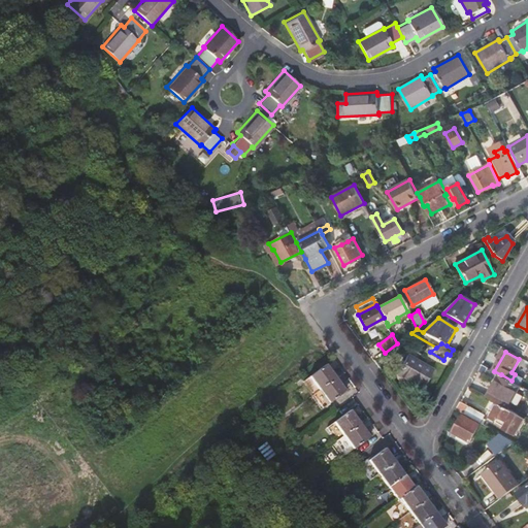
[(423,390),(434,371),(409,357),(398,376),(423,390)]
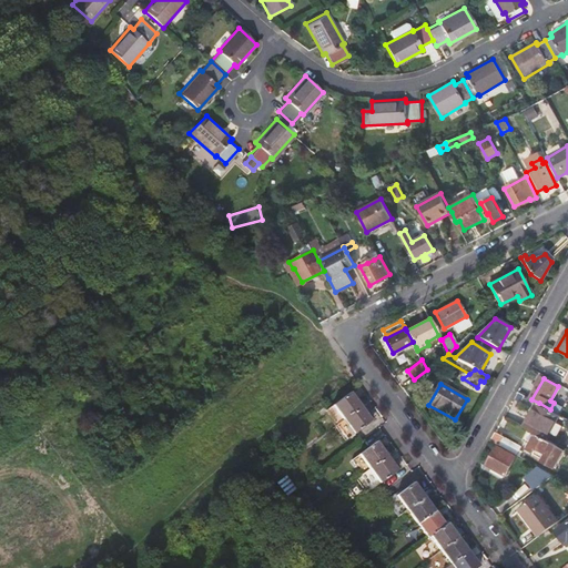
[(325,409),(336,424),(358,407),(348,393),(325,409)]
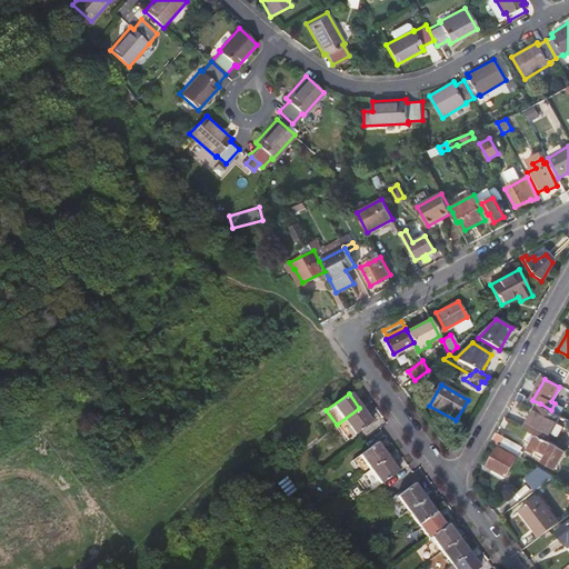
[(540,403),(527,428),(540,435),(551,442),(565,418),(551,410),(540,403)]
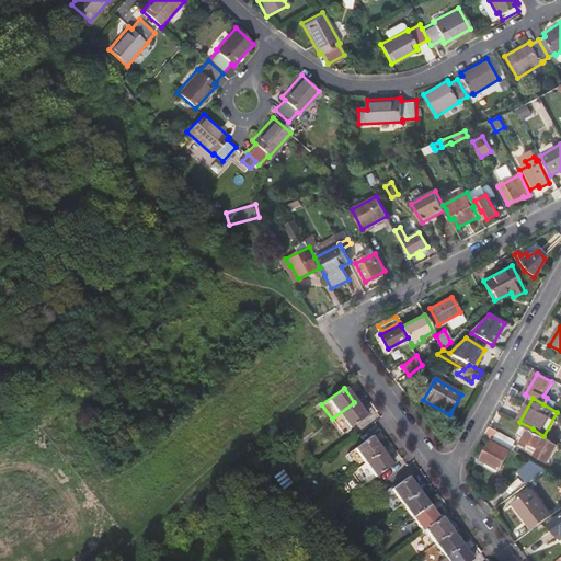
[(365,416),(354,402),(332,419),(343,433),(365,416)]
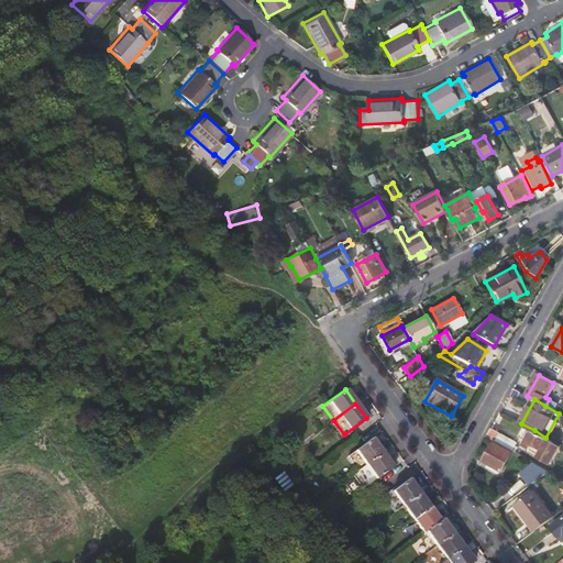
[(552,462),(561,446),(545,438),(534,430),(527,443),(533,446),(531,450),(552,462)]
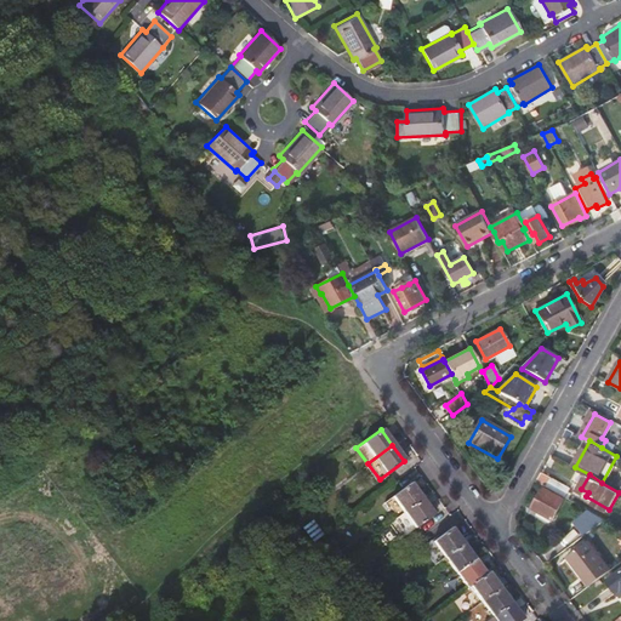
[(552,478),(547,486),(570,500),(571,496),(569,495),(571,488),(569,488),(552,478)]
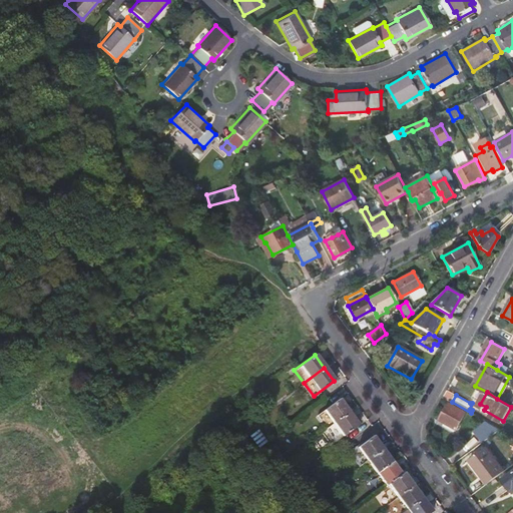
[(319,414),(329,427),(348,413),(338,400),(319,414)]
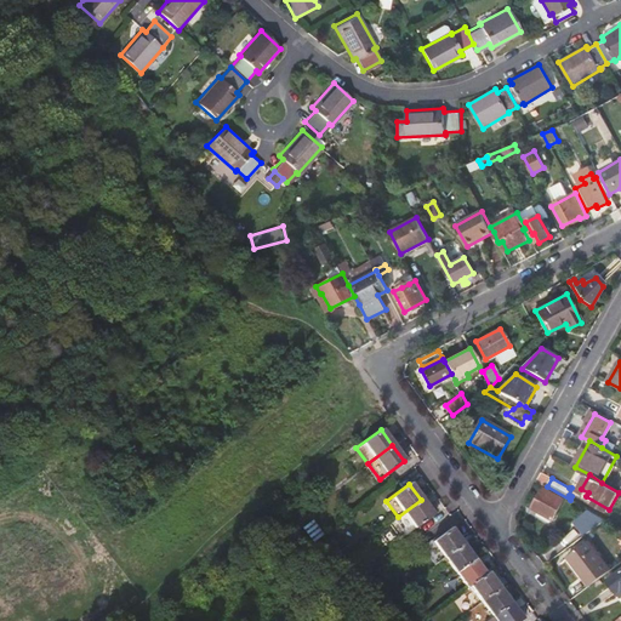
[(546,490),(535,508),(554,519),(565,500),(546,490)]
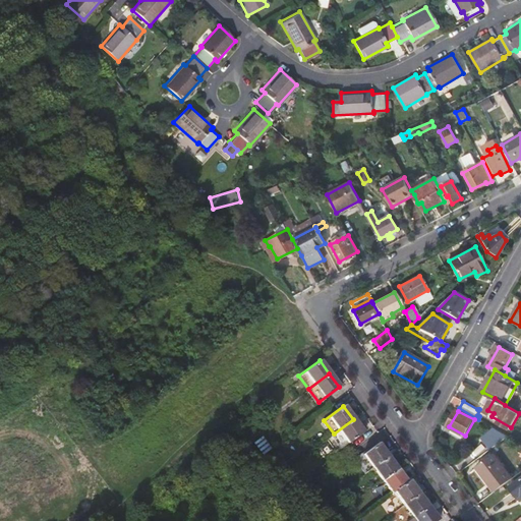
[(363,431),(353,419),(334,433),(344,447),(363,431)]
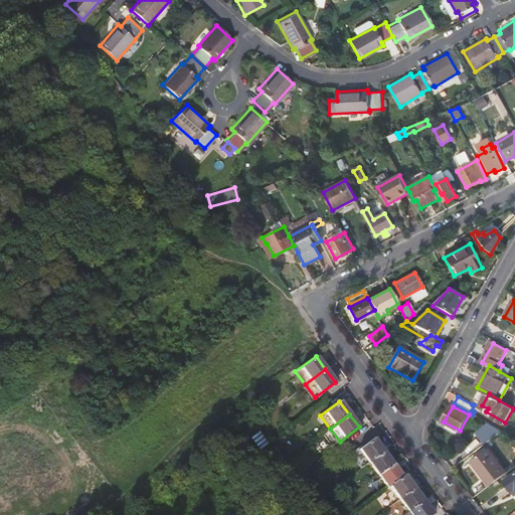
[(476,433),(485,444),(502,432),(488,423),(476,433)]
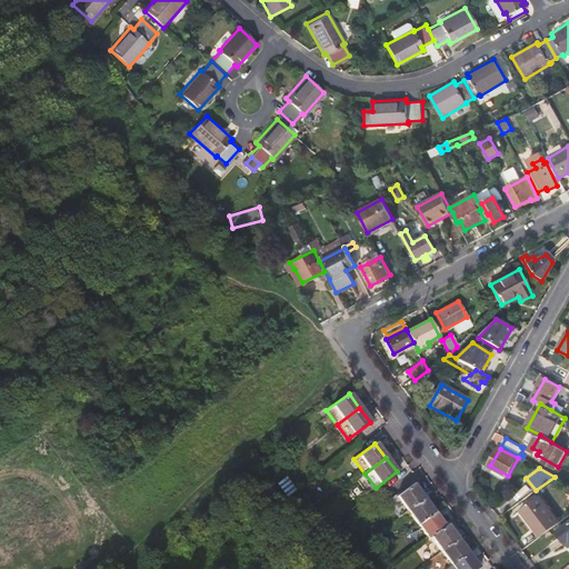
[(387,502),(398,518),(407,511),(423,498),(412,483),(387,502)]
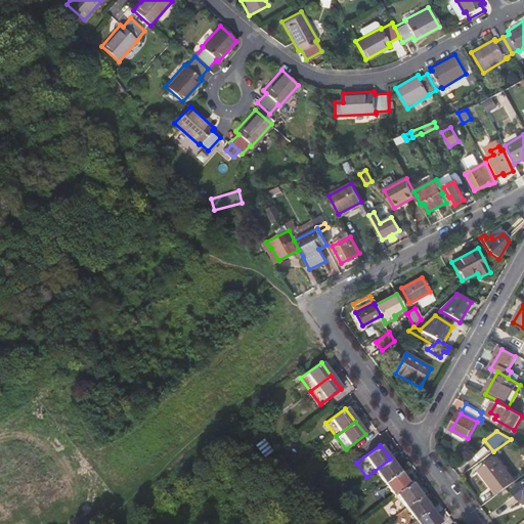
[(481,470),(499,494),(517,481),(499,456),(481,470)]
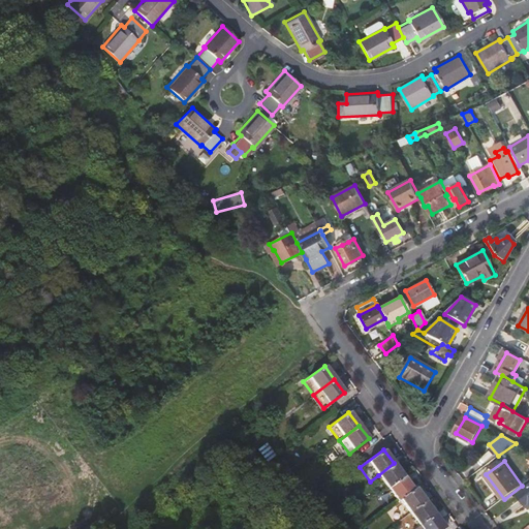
[(378,475),(387,488),(403,475),(394,463),(378,475)]
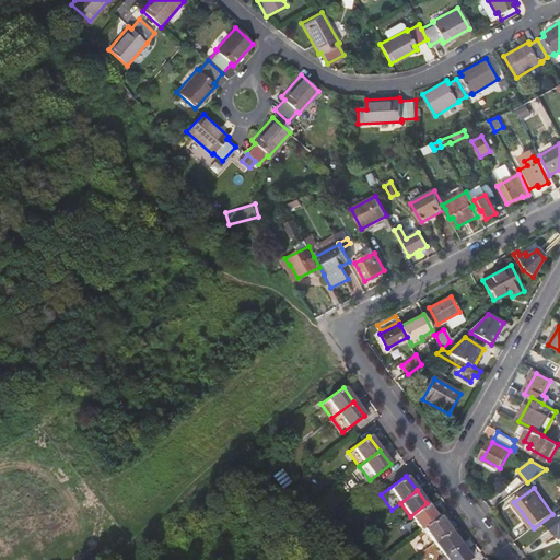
[(410,516),(421,529),(423,528),(438,517),(427,503),(410,516)]
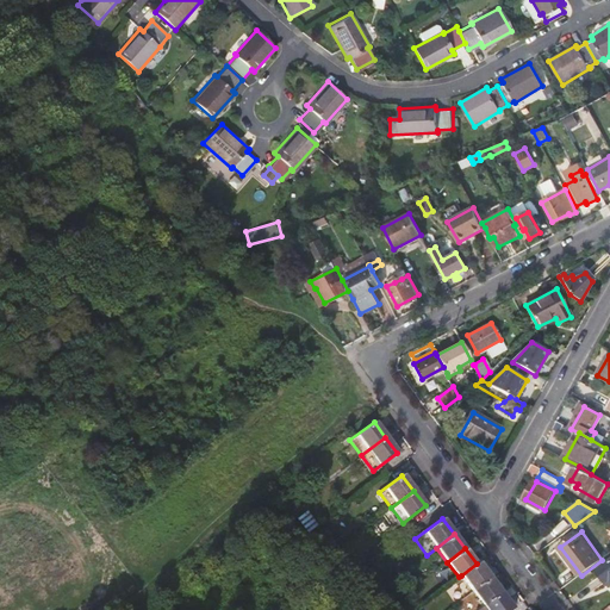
[(609,560),(596,571),(604,583),(609,580),(609,582),(609,560)]
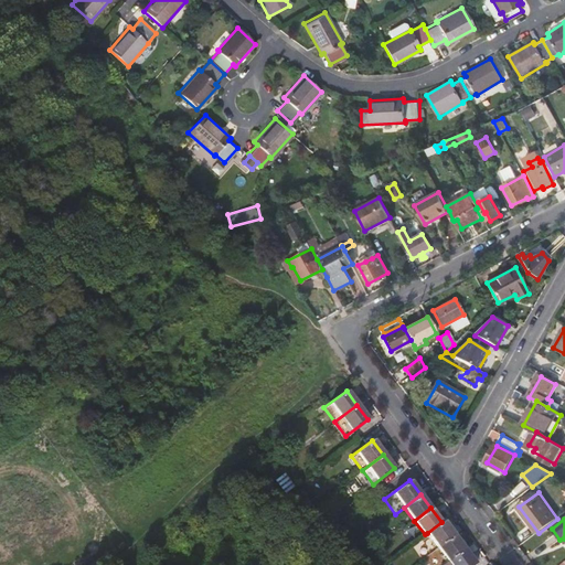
[(454,534),(444,521),(441,522),(427,533),(438,546),(454,534)]
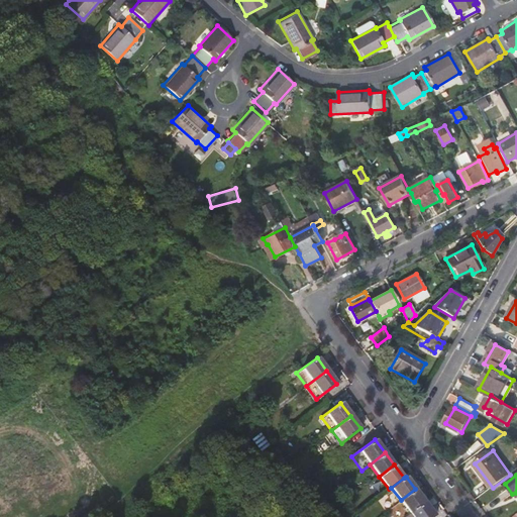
[(425,502),(415,489),(401,500),(410,513),(425,502)]
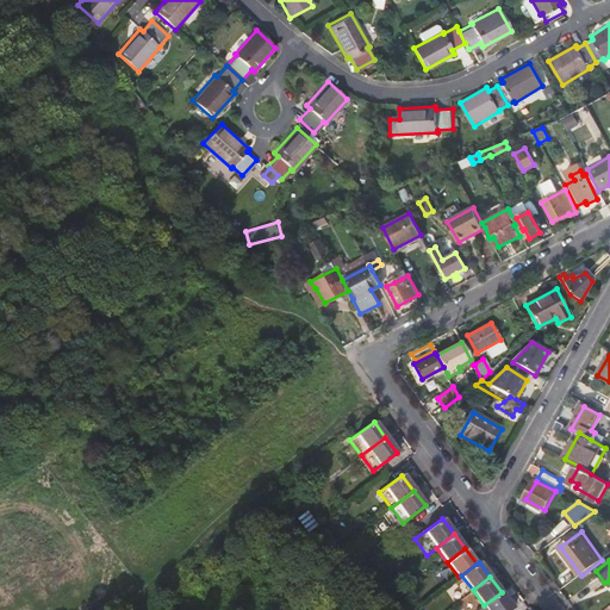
[(509,609),(512,608),(502,592),(484,605),(477,609),(509,609)]
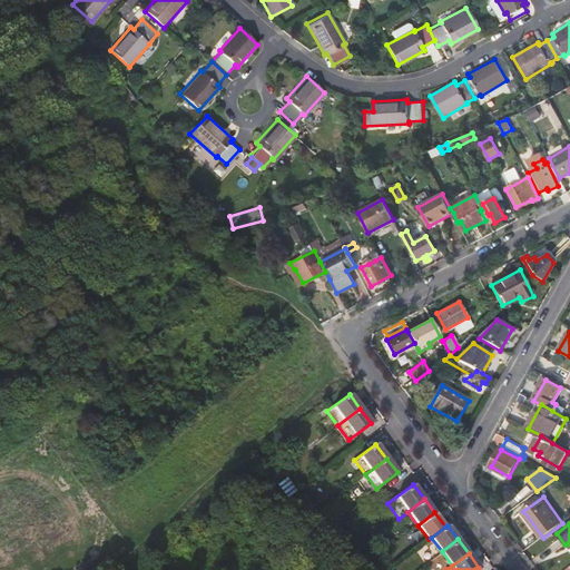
All buildings are outlined.
